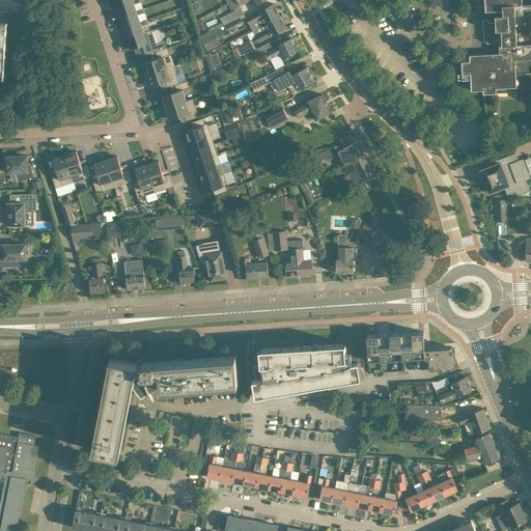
[(140,0),(132,0),(117,5),(120,16),(137,10),(135,4),(141,2),(140,0)]
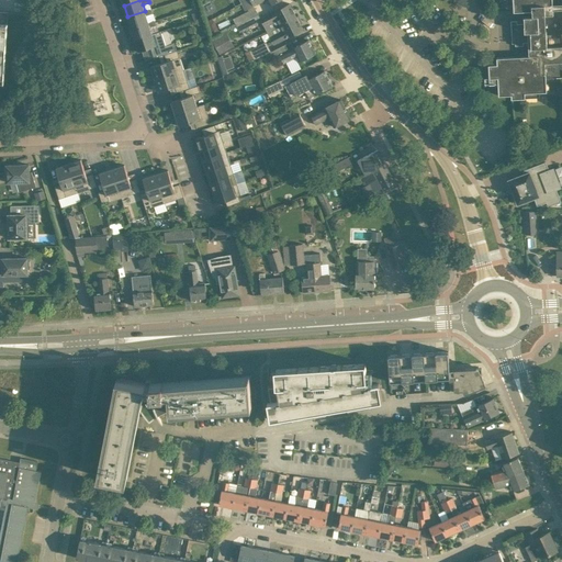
[(248,0),(243,3),(246,11),(266,0),(268,0),(271,4),(277,2),(279,0),(248,0)]
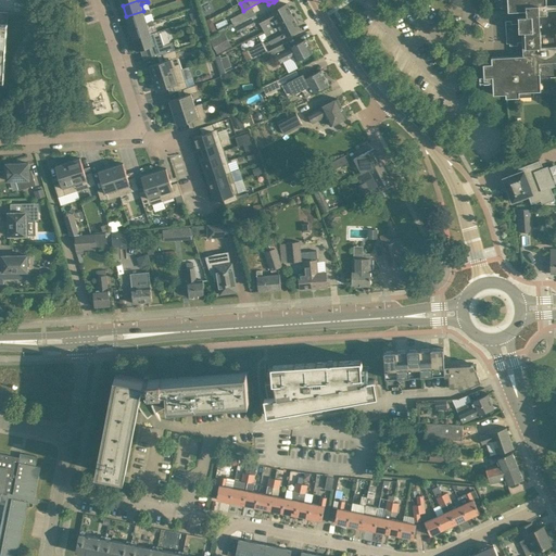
[(555,2),(546,3),(546,0),(502,0),(503,1),(508,1),(508,12),(527,11),(527,16),(518,16),(519,23),(512,23),(512,20),(506,21),(506,29),(512,29),(512,35),(513,40),(509,40),(510,46),(518,45),(518,41),(522,41),(523,55),(492,57),(492,63),(483,64),(484,76),(480,77),(480,83),(493,83),(493,95),(506,93),(506,98),(519,97),(519,92),(541,90),(540,77),(555,75),(555,2)]
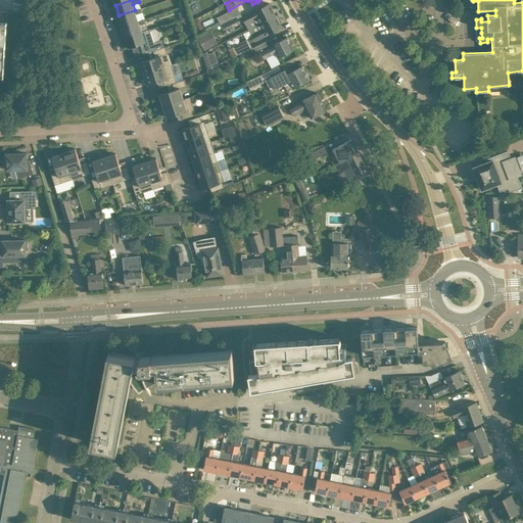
[(270,3),(242,17),(243,19),(246,25),(248,24),(250,28),(276,14),(270,3)]
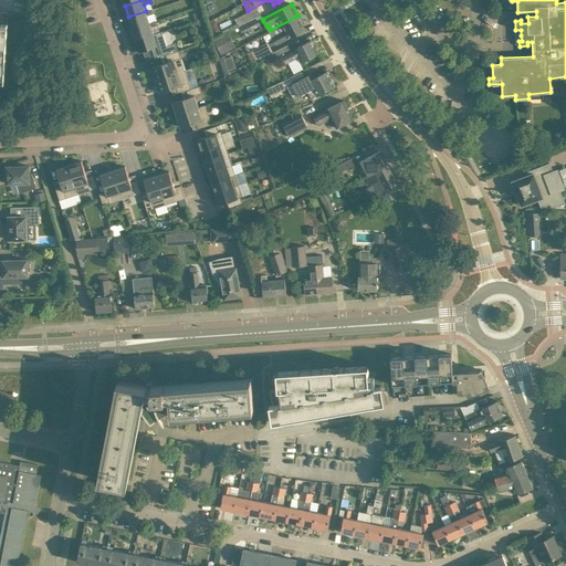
[(258,16),(260,14),(257,7),(234,19),(238,25),(258,16)]
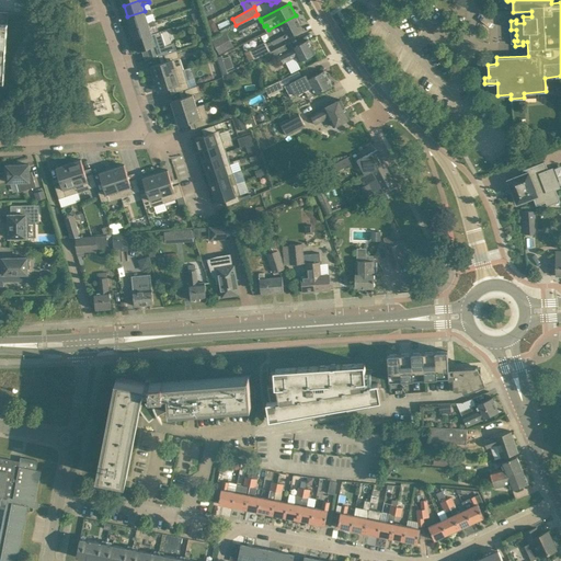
[(151,9),(145,11),(127,16),(130,27),(148,22),(146,15),(152,13),(151,9)]
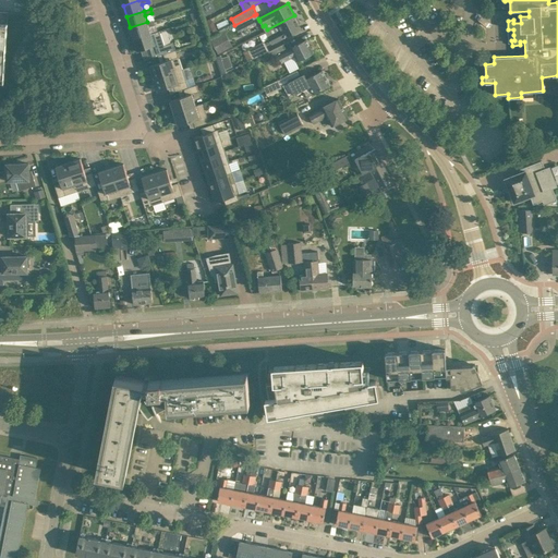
[(257,22),(254,15),(234,25),(239,32),(257,22)]
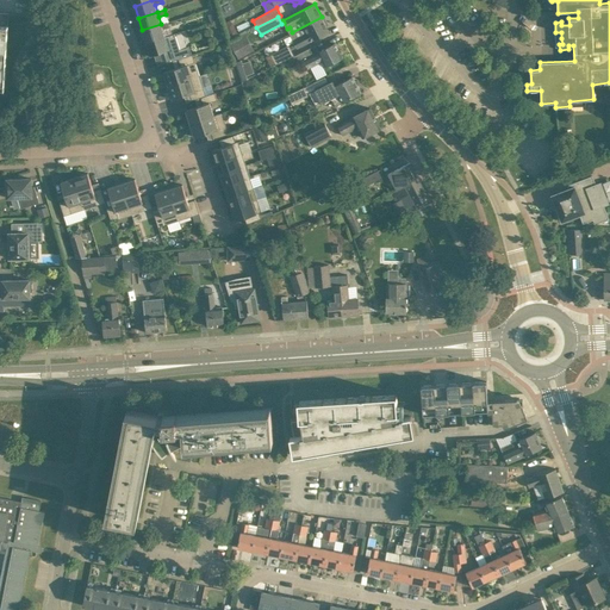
[(322,17),(292,32),(296,38),(293,39),(298,48),(329,32),(322,17)]
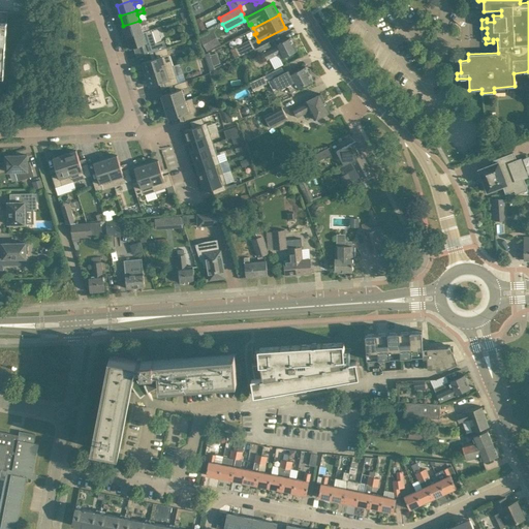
[(146,19),(139,21),(123,26),(127,37),(144,32),(142,25),(147,23),(146,19)]
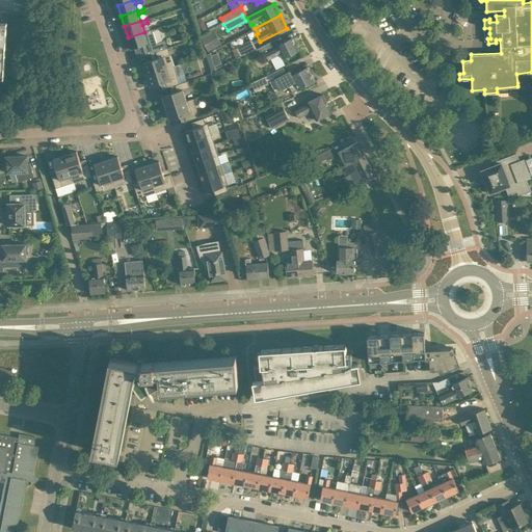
[(145,55),(156,51),(167,48),(165,41),(157,43),(153,29),(144,32),(128,37),(131,48),(142,45),(145,55)]
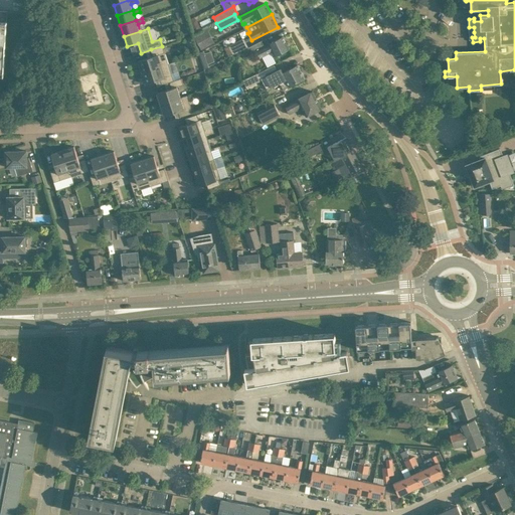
[(201,49),(210,45),(202,31),(194,36),(201,49)]
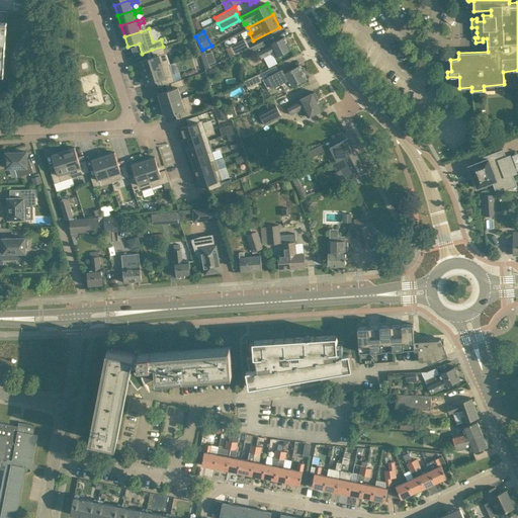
[(267,38),(258,44),(242,52),(244,54),(246,58),(258,52),(261,58),(274,52),(276,57),(282,54),(291,49),(284,36),(270,44),(267,38)]
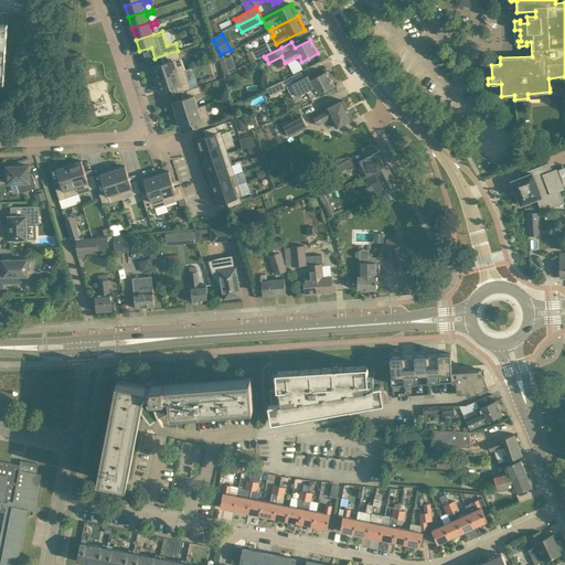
[(267,42),(251,50),(255,60),(257,60),(264,55),(273,52),(267,42)]
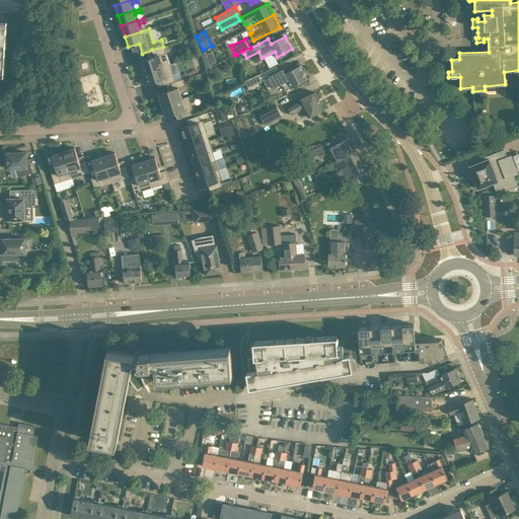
[(231,57),(234,55),(230,46),(226,48),(231,57)]
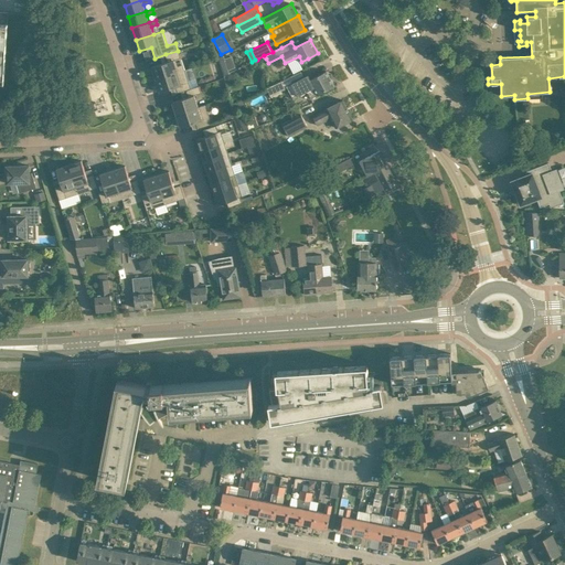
[(156,80),(184,70),(179,51),(178,51),(166,54),(168,61),(151,66),(156,80)]
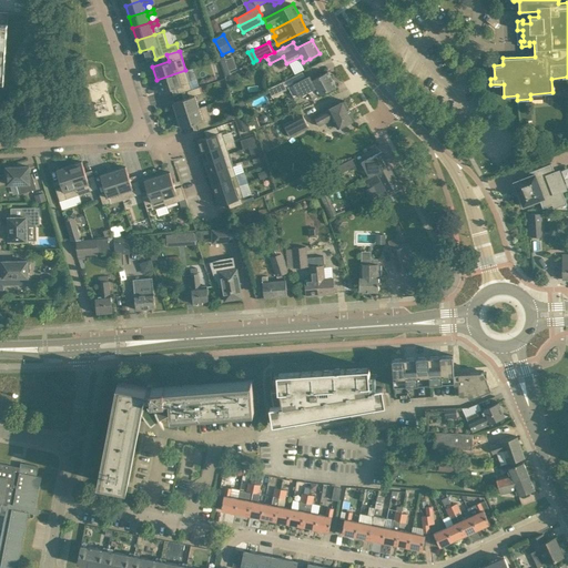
[(226,58),(225,56),(224,56),(220,58),(224,72),(225,75),(230,73),(231,72),(230,70),(237,68),(233,56),(226,58)]
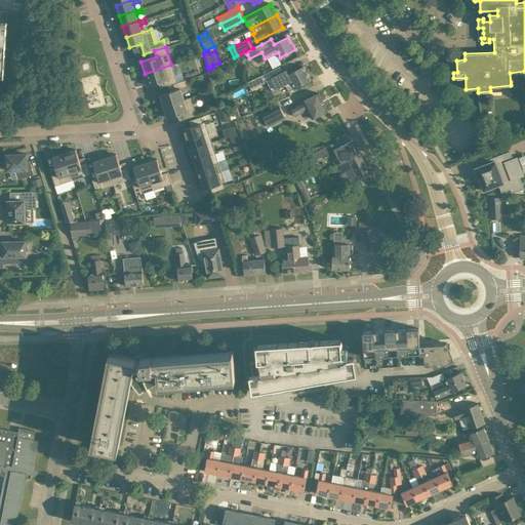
[(171,65),(145,74),(149,85),(163,80),(165,86),(172,84),(177,82),(171,65)]
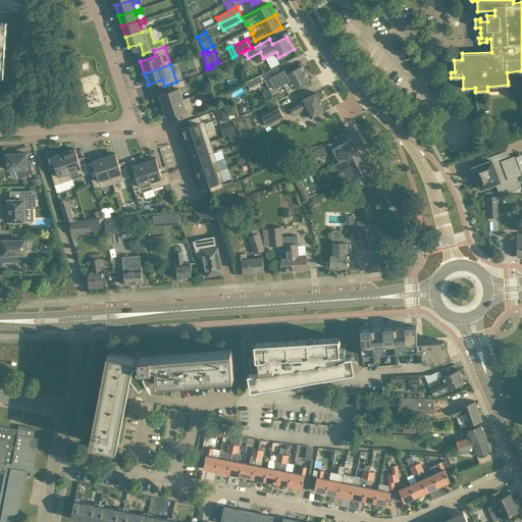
[(302,65),(286,73),(294,87),(309,80),(308,76),(309,75),(307,72),(305,72),(302,65)]
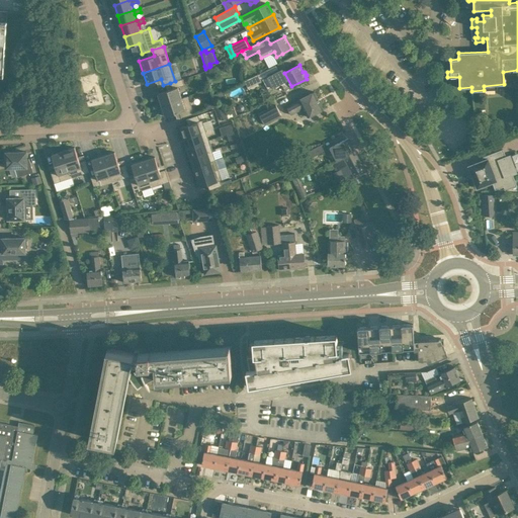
[(268,90),(273,88),(281,83),(284,90),(291,87),(291,86),(284,73),(282,69),(278,70),(273,73),(267,76),(262,79),(268,90)]
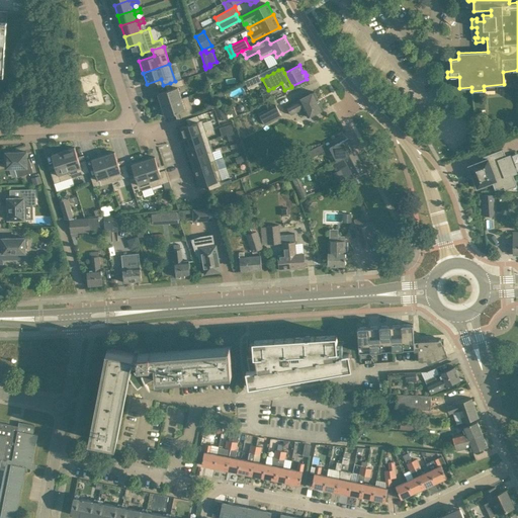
[(248,88),(261,82),(258,74),(244,80),(248,88)]
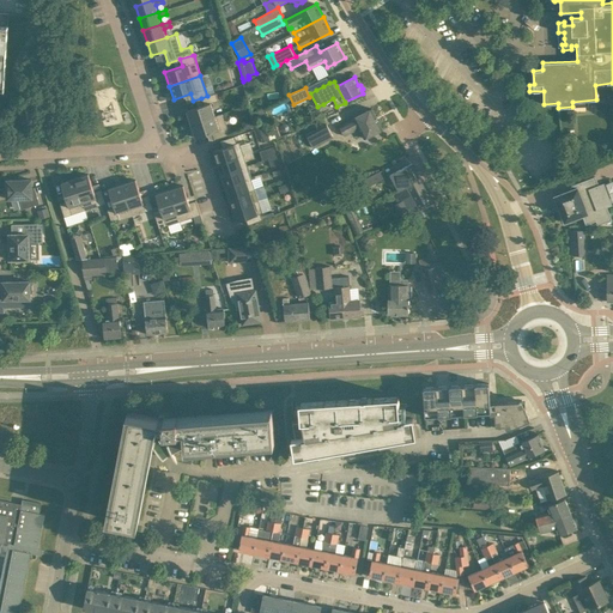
[(207,96),(201,98),(204,104),(187,110),(192,125),(216,116),(211,103),(218,101),(216,93),(207,96)]
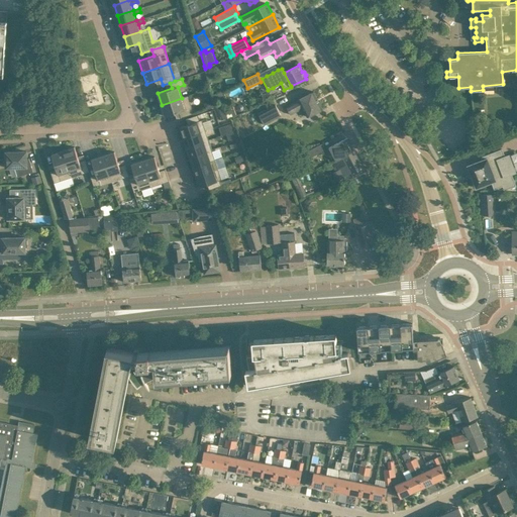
[(314,91),(305,96),(286,106),(291,114),(303,108),(308,117),(323,109),(314,91)]
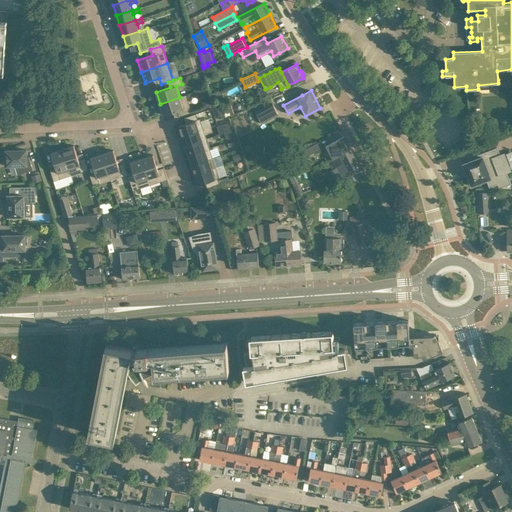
[(223,95),(221,91),(213,94),(215,99),(223,95)]
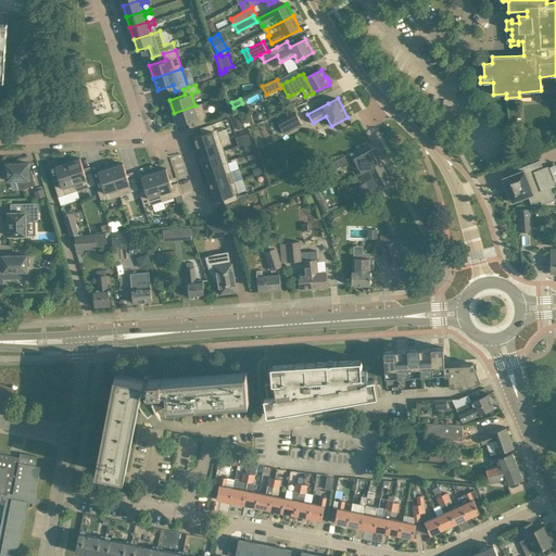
[(196,105),(174,113),(177,125),(193,119),(196,126),(209,122),(202,103),(196,105)]
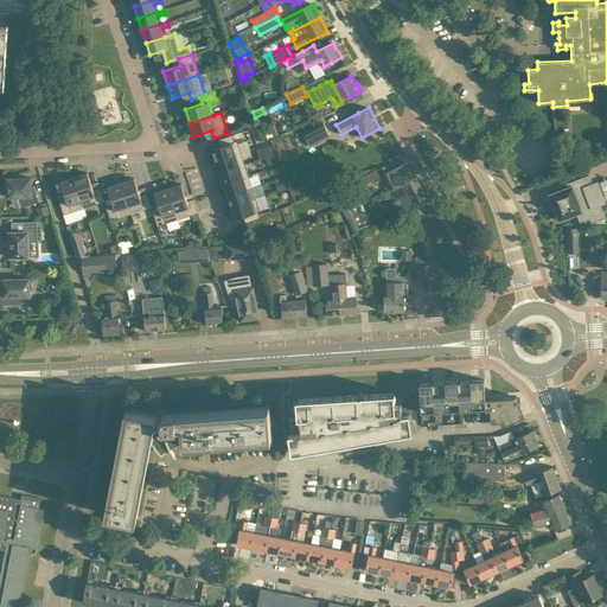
[(330,135),(324,123),(304,134),(311,146),(330,135)]
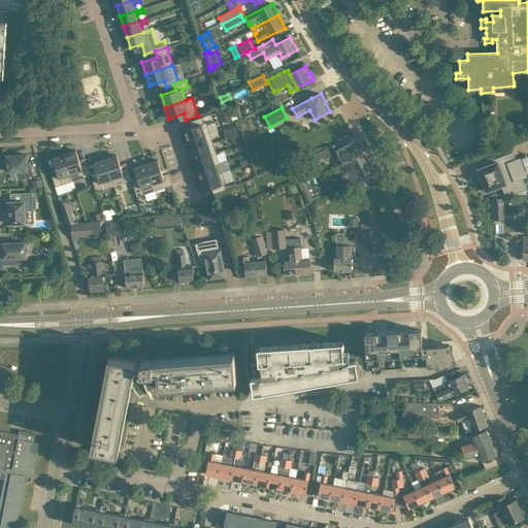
[(228,122),(233,121),(230,113),(229,109),(224,111),(228,122)]
